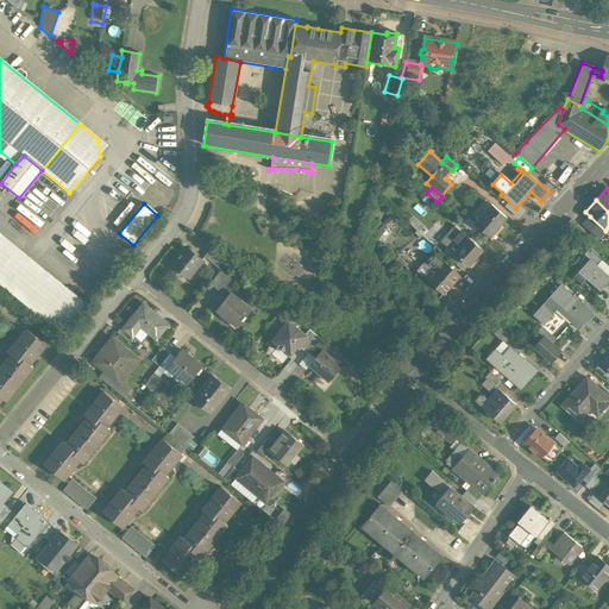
[(491,205),(475,225),(493,240),(503,227),(501,226),(507,219),(491,205)]
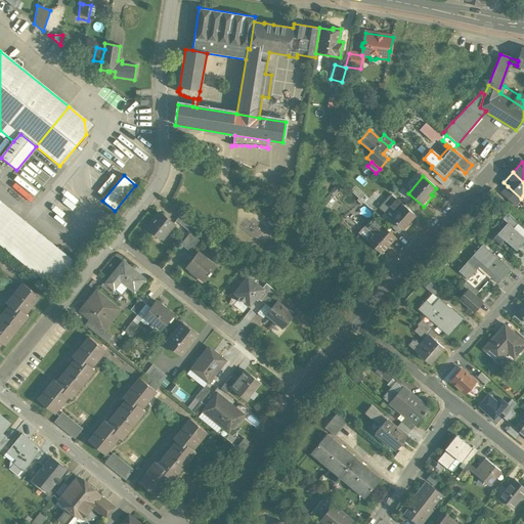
[(521,199),(508,186),(501,193),(515,207),(521,199)]
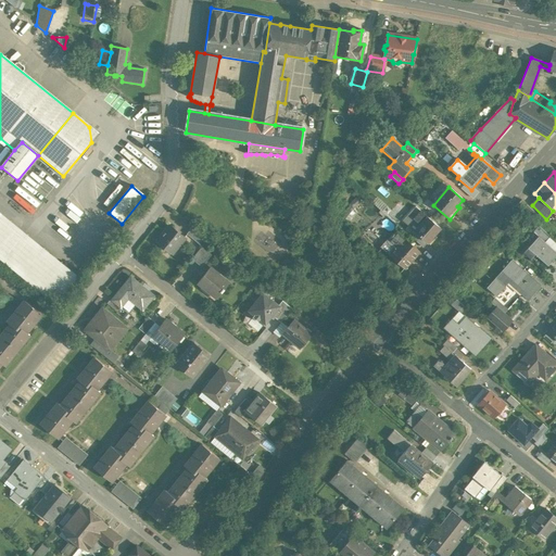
[(521,201),(516,206),(521,211),(527,205),(521,201)]
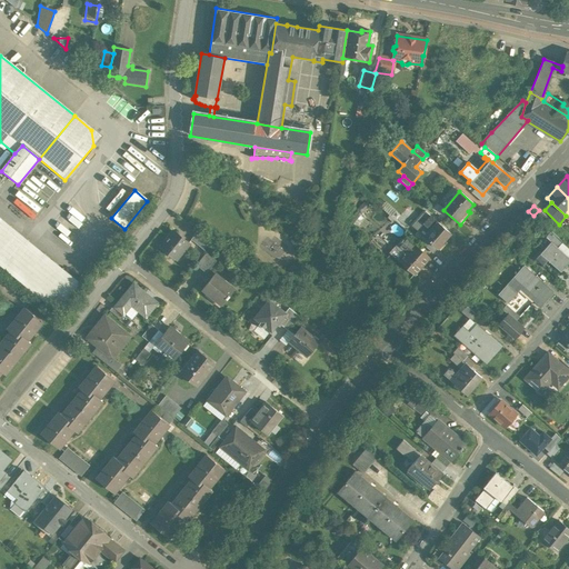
[(426,211),(412,227),(418,232),(422,236),(425,238),(429,232),(422,226),(431,217),(426,211)]
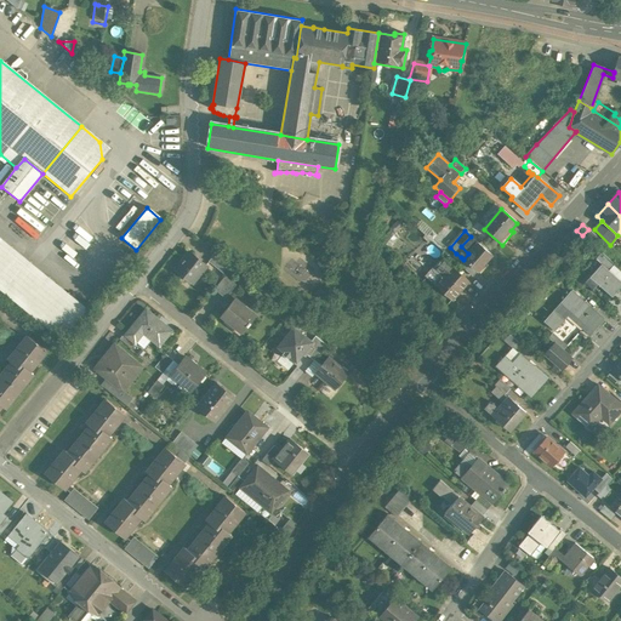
[(493,256),(471,237),(461,246),(468,254),(463,260),(478,272),(480,273),(488,266),(485,263),(493,256)]
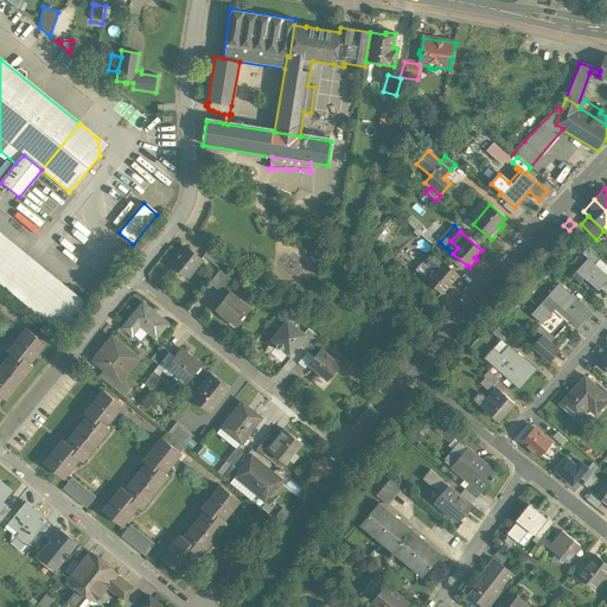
[(84,302),(0,234),(0,283),(59,332),(84,302)]
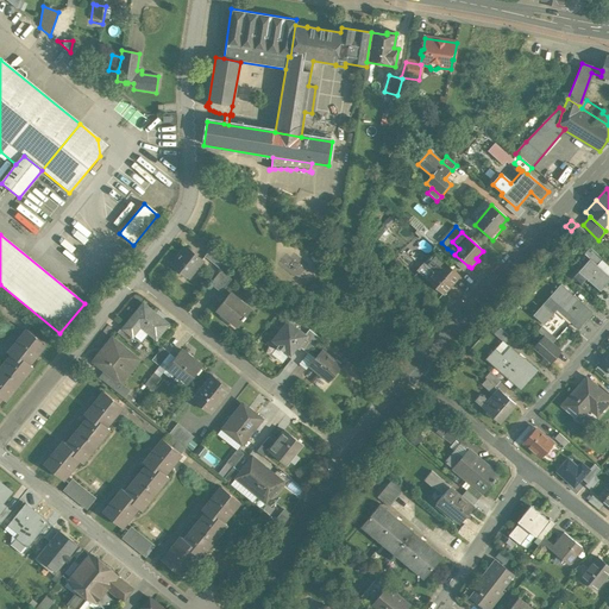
[(202,261),(186,248),(171,264),(188,277),(202,261)]
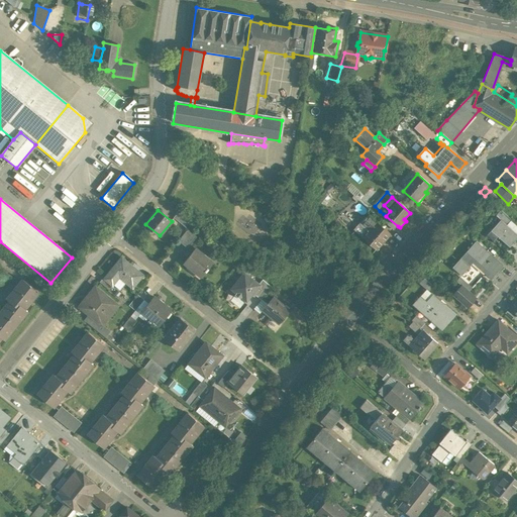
[(192,223),(179,211),(174,218),(187,229),(192,223)]
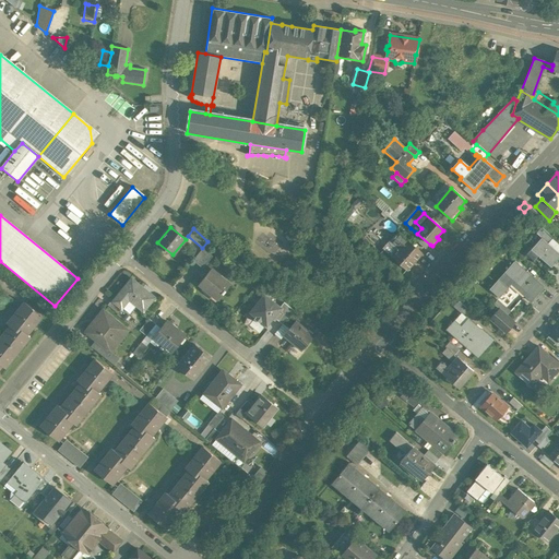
[(540,238),(549,246),(552,241),(539,229),(534,235),(539,240),(540,238)]
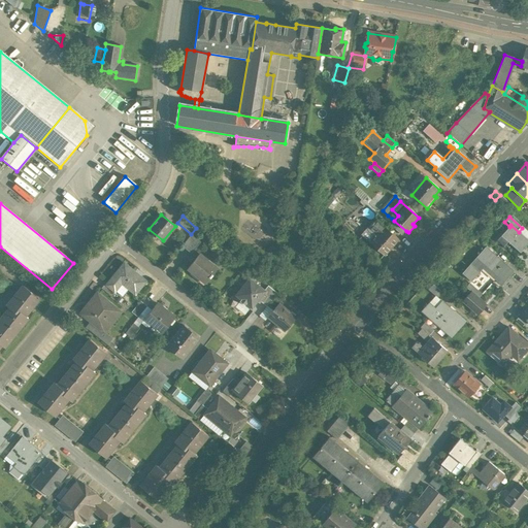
[(394,221),(392,219),(387,223),(402,236),(404,233),(406,231),(394,221)]
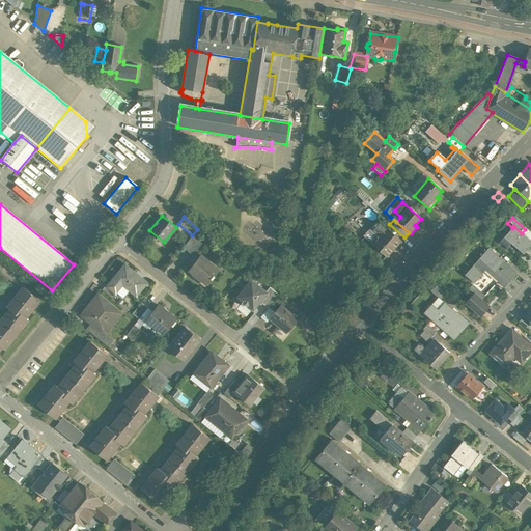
[(387,229),(379,222),(371,230),(380,236),(372,245),(387,257),(401,241),(387,228),(387,229)]
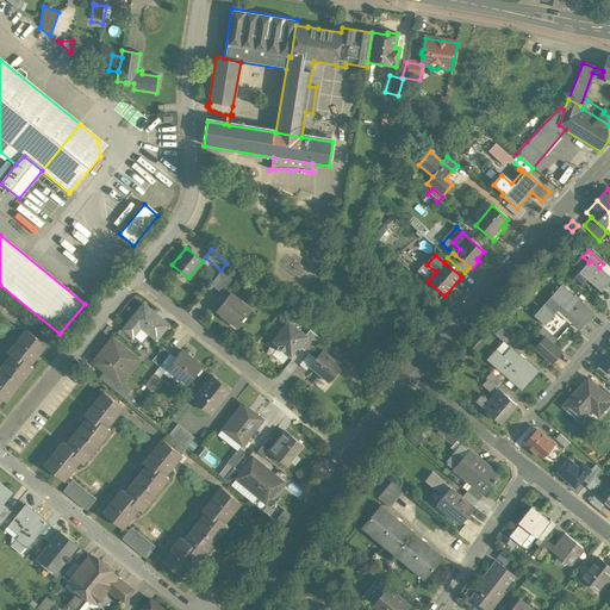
[(609,277),(599,268),(590,260),(589,262),(579,273),(601,292),(609,280),(609,277)]
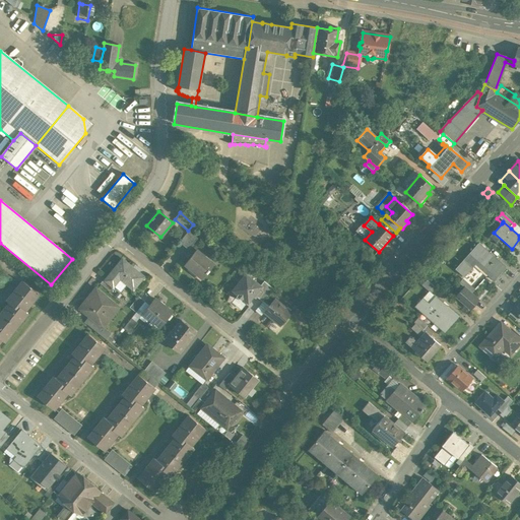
[(188,232),(179,243),(188,250),(197,239),(188,232)]
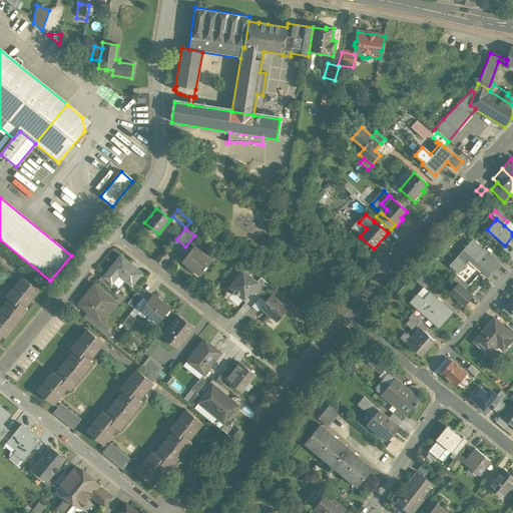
[(472,240),(449,266),(458,274),(471,259),(483,269),(481,272),(487,277),(499,264),(472,240)]
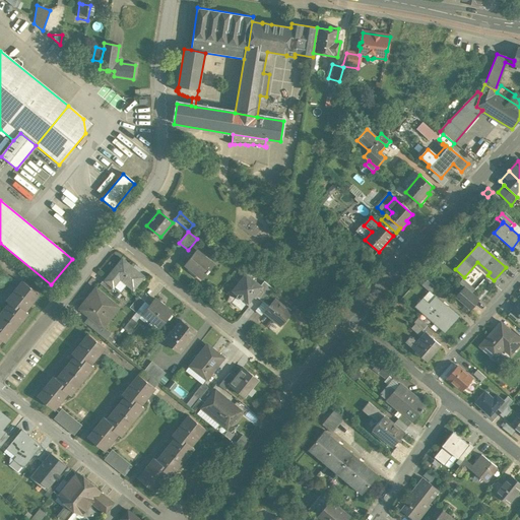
[(213,265),(196,251),(185,264),(202,278),(206,273),(207,273),(213,265)]
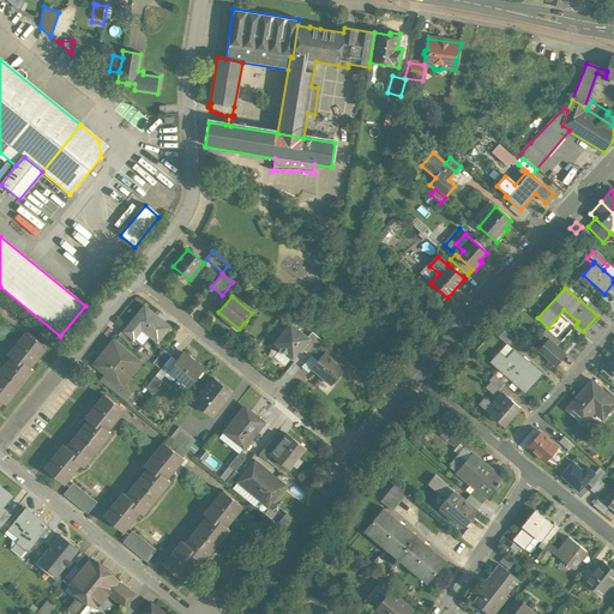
[(125,330),(124,331),(133,339),(142,330),(157,342),(169,327),(161,320),(162,319),(157,315),(155,318),(143,308),(125,330)]
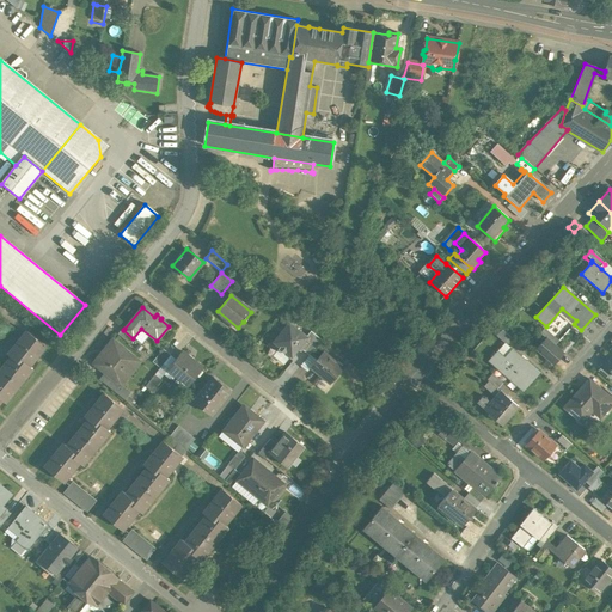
[(306,337),(289,323),(273,344),(277,349),(279,350),(282,353),(282,354),(283,354),(289,359),(299,347),(306,337)]
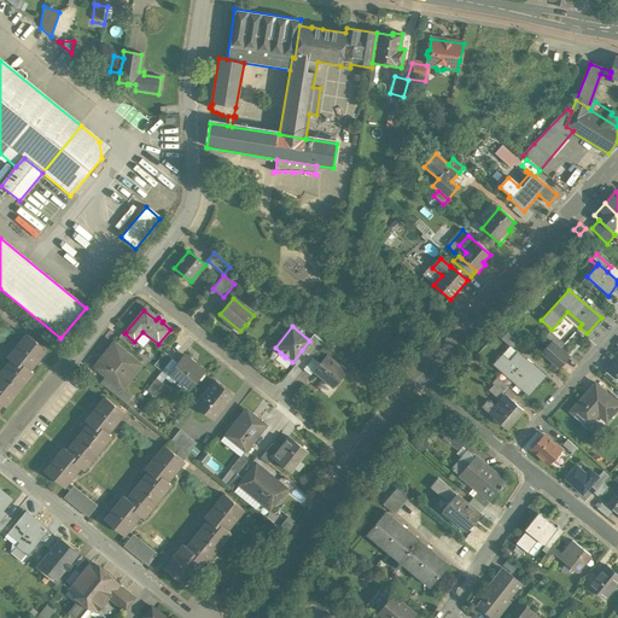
[(134,342),(124,333),(126,332),(124,331),(118,337),(130,347),(134,342)]
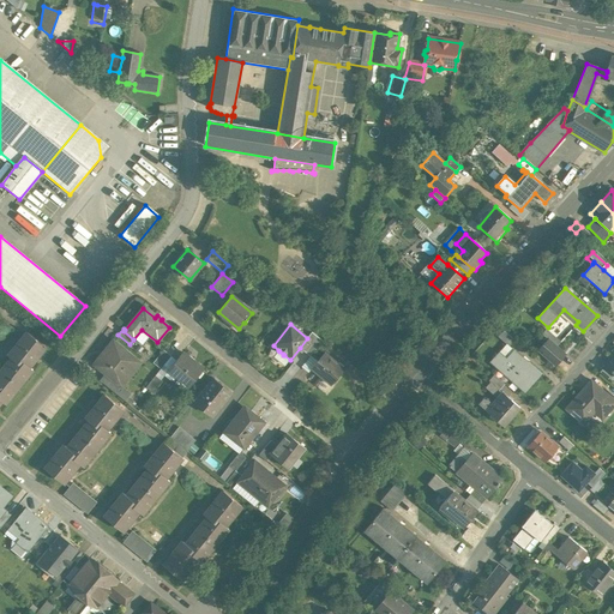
[(560,343),(546,330),(542,335),(551,342),(557,347),(560,343)]
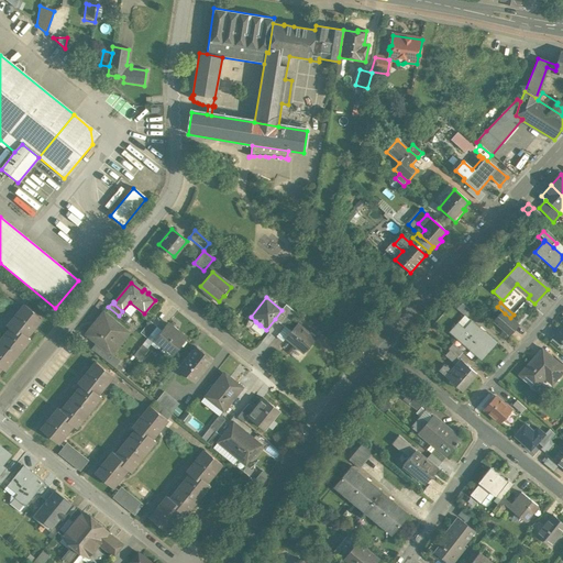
[(462,304),(456,309),(466,318),(472,311),(462,304)]
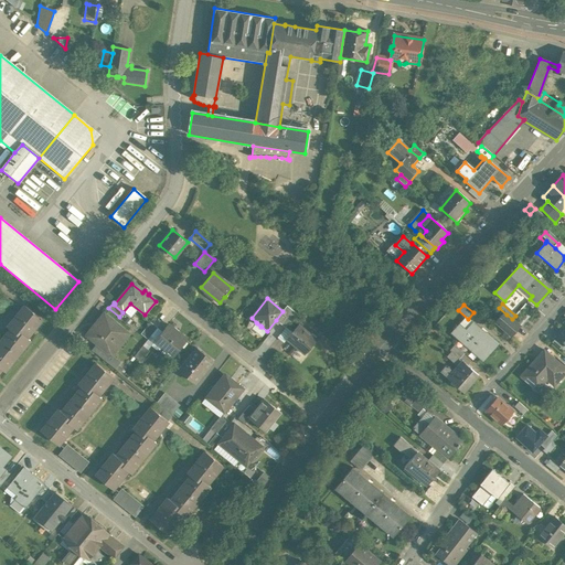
[(24,306),(8,327),(10,329),(7,333),(9,336),(0,347),(0,371),(2,368),(6,371),(30,341),(27,338),(42,319),(24,306)]
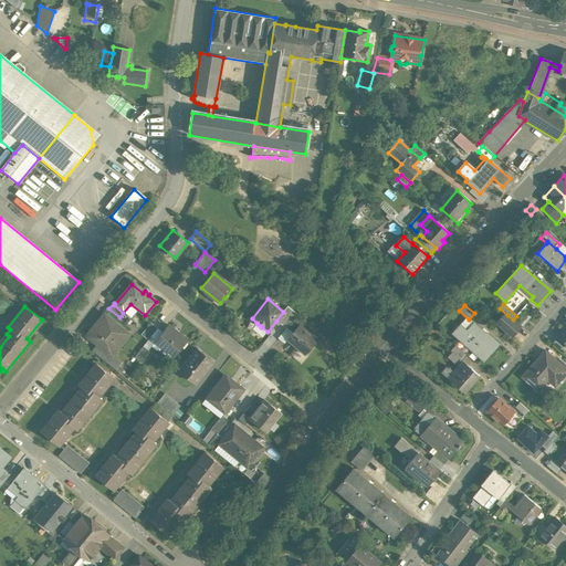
[(286,306),(283,312),(276,321),(279,323),(280,324),(285,328),(296,314),(286,306)]
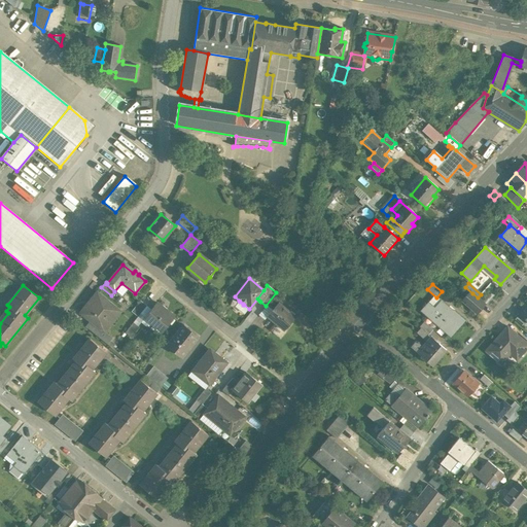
[(120,311),(98,293),(88,307),(85,306),(79,313),(91,321),(104,332),(120,311)]
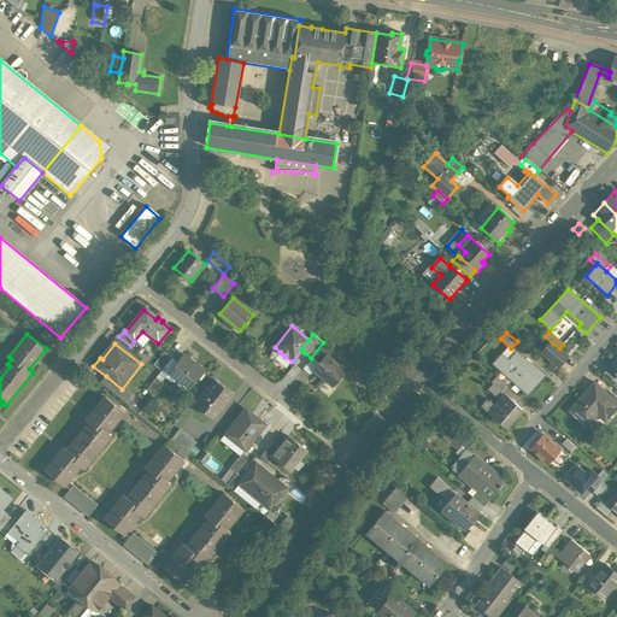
[(559,348),(553,344),(542,356),(556,368),(566,356),(559,348)]
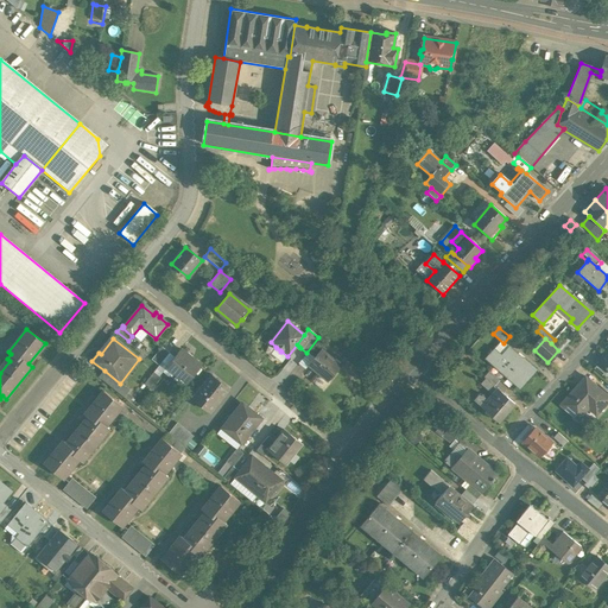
[(160,347),(151,360),(158,366),(169,353),(160,347)]
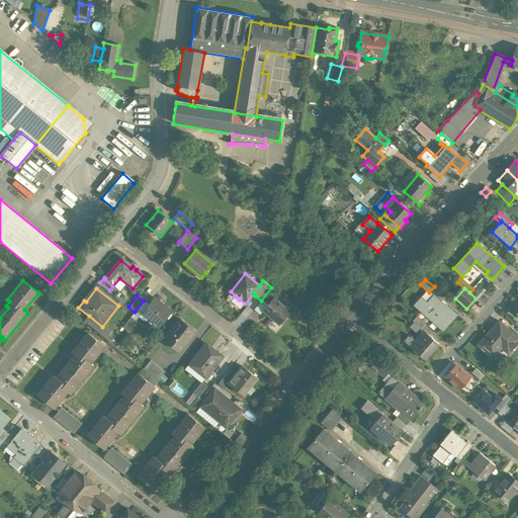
[(427,304),(421,297),(414,306),(440,330),(454,314),(446,307),(445,307),(433,295),(427,304)]
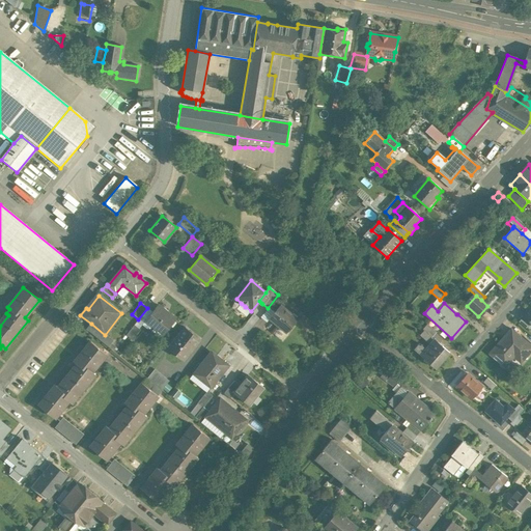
[(138,319),(134,325),(139,329),(145,319),(164,334),(175,319),(158,305),(151,312),(147,308),(138,319)]
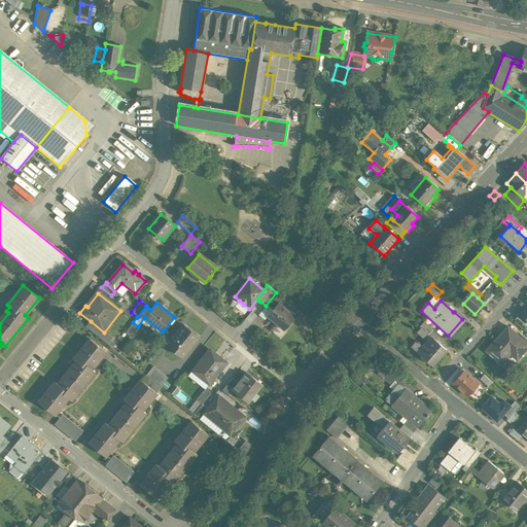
[(278,303),(267,317),(283,330),(294,316),(278,303)]
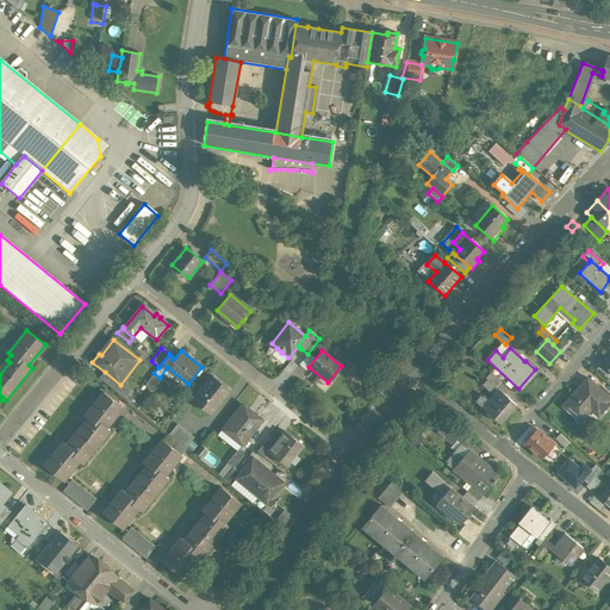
[(120,385),(105,372),(99,378),(116,391),(120,385)]
